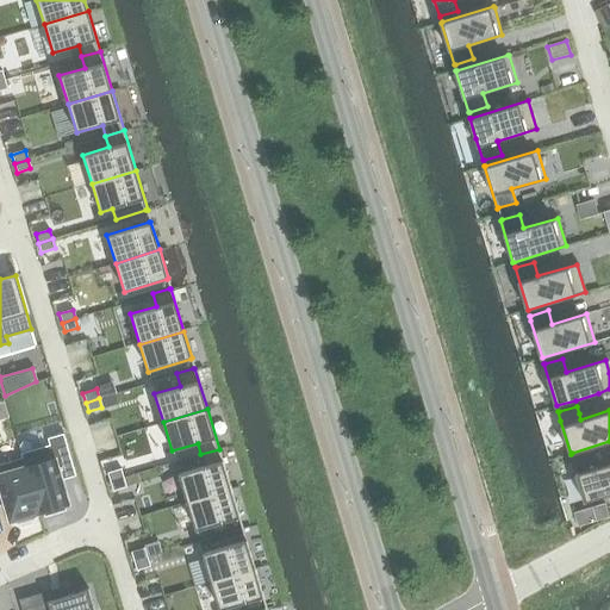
[(22,458),(38,514),(43,512),(44,516),(64,510),(63,505),(68,504),(58,473),(73,470),(62,434),(47,439),(49,446),(20,454),(22,458)]
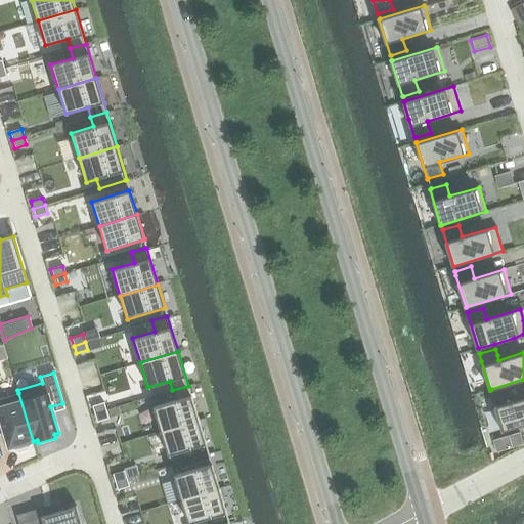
[(175,399),(153,406),(161,431),(199,420),(188,386),(172,390),(175,399)]
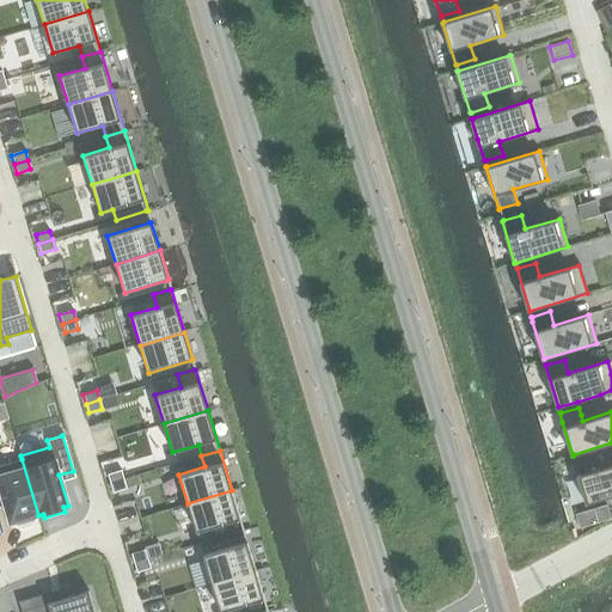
[(575,460),(574,461),(587,505),(588,505),(588,503),(611,495),(611,464),(598,469),(593,456),(575,460)]
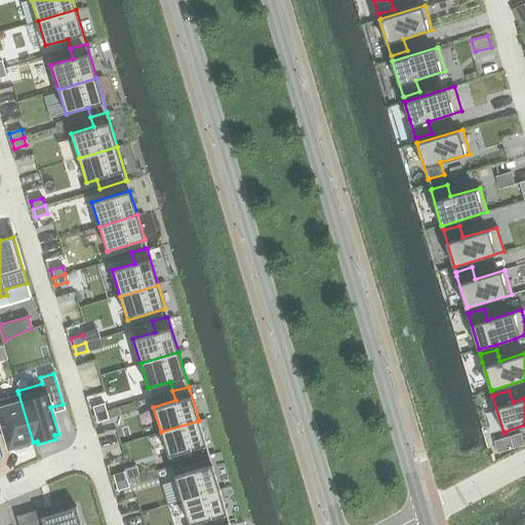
[(18,394),(0,399),(0,421),(0,422),(8,449),(12,447),(13,451),(29,447),(28,443),(33,442),(18,394)]
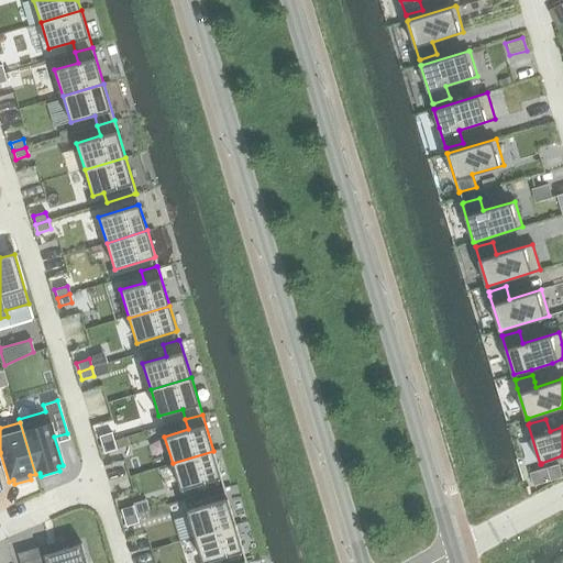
[(111,432),(98,437),(101,444),(113,441),(111,432)]
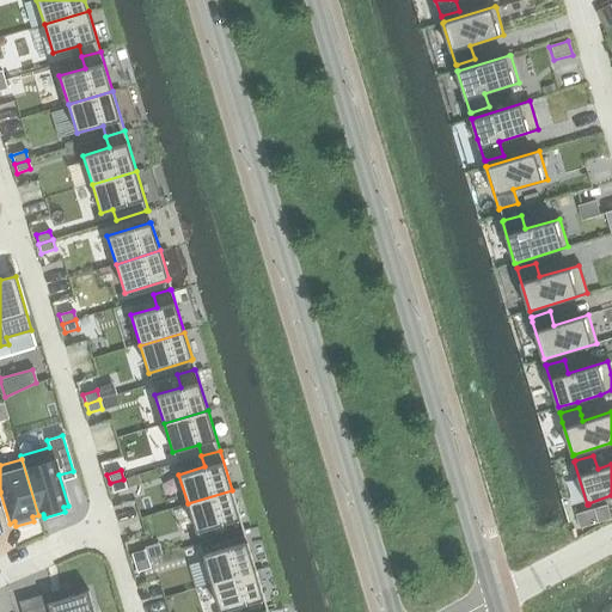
[(123,479),(110,483),(112,493),(126,489),(123,479)]
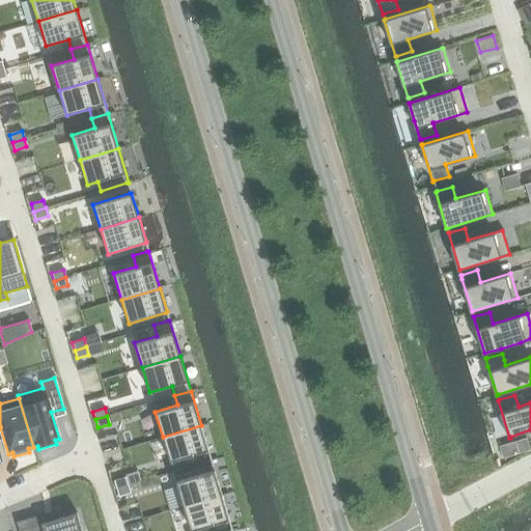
[(201,425),(163,437),(170,462),(207,450),(208,450),(201,425)]
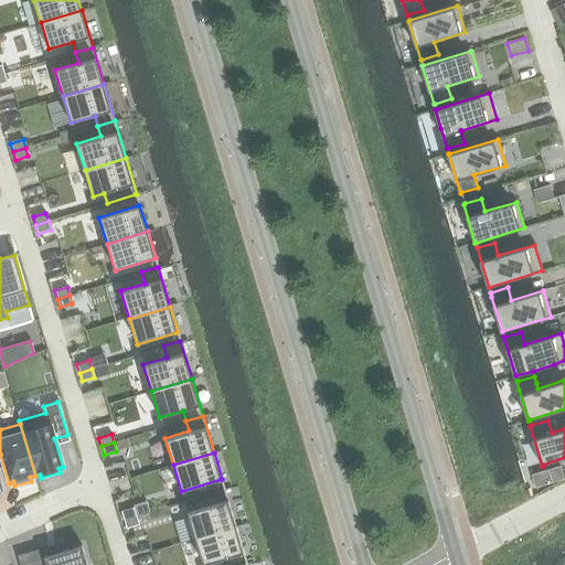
[(226,500),(187,512),(195,539),(236,526),(227,500),(226,500)]
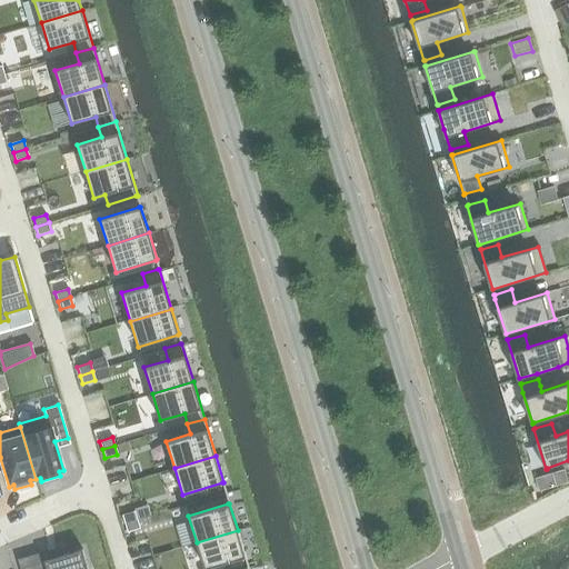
[(135,511),(121,515),(125,523),(137,520),(135,511)]
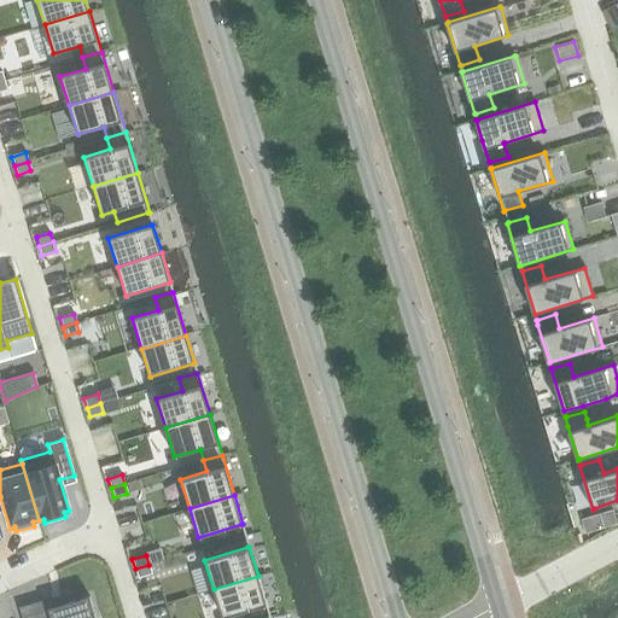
[(149,565),(135,569),(138,578),(151,573),(149,565)]
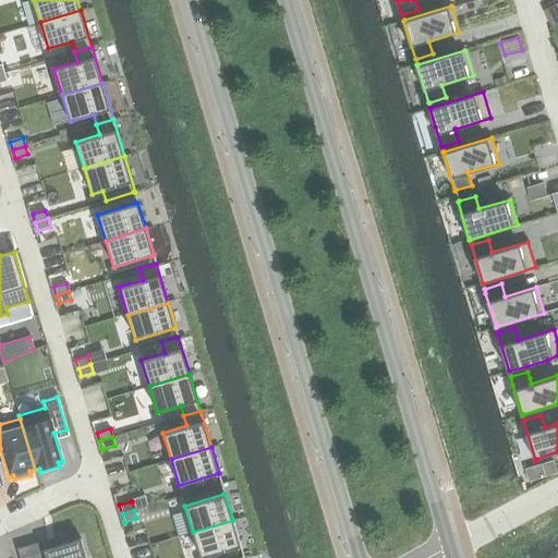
[(233,520),(193,532),(201,557),(240,546),(241,546),(233,520)]
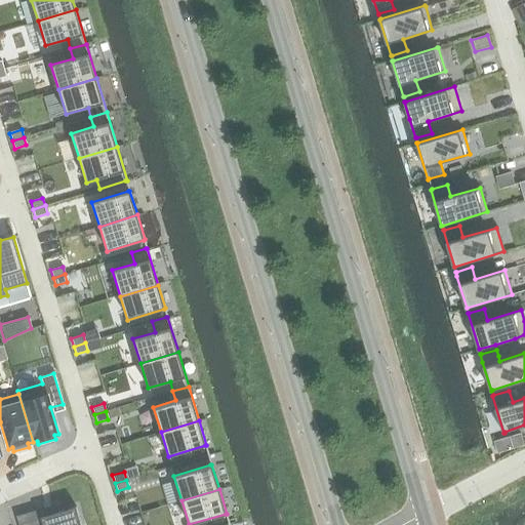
[(40,517),(42,524),(80,524),(75,507),(40,517)]
